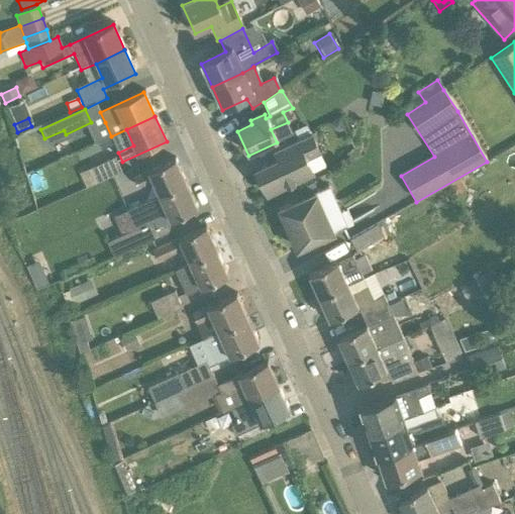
[(343,130),(339,120),(329,124),(331,130),(337,132),(343,130)]
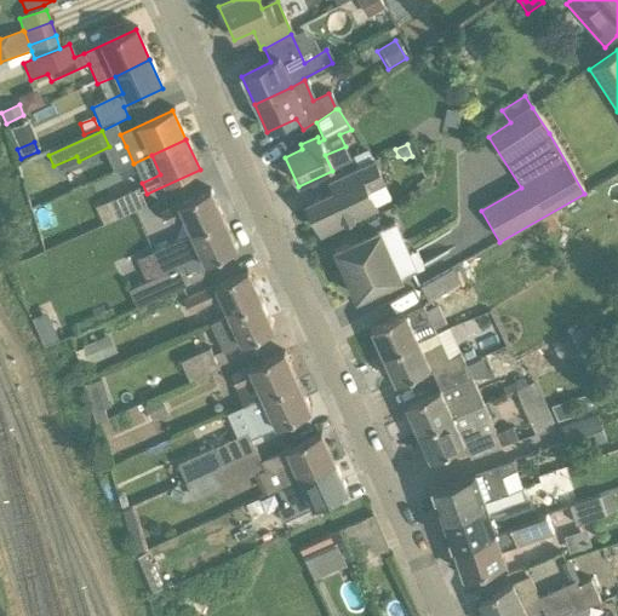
[(367,151),(353,159),(358,170),(372,162),(367,151)]
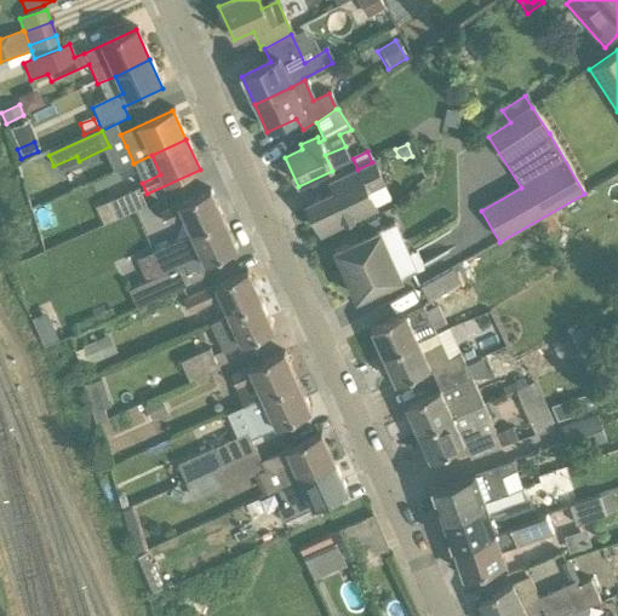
[(328,183),(333,194),(307,206),(321,235),(375,209),(366,193),(382,185),(372,162),(358,170),(328,183)]
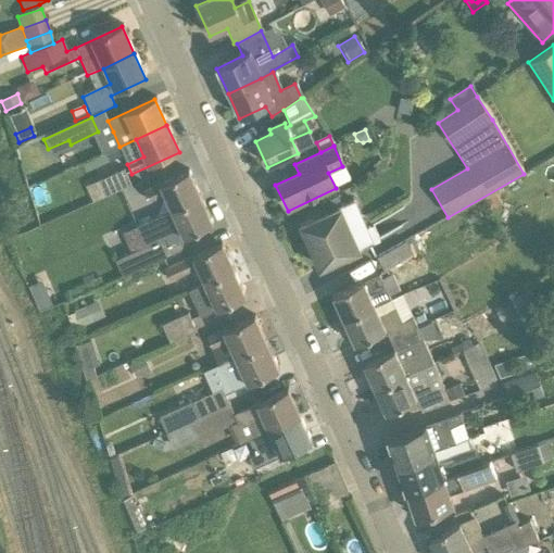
[(129,187),(123,170),(96,181),(97,184),(103,198),(129,187)]
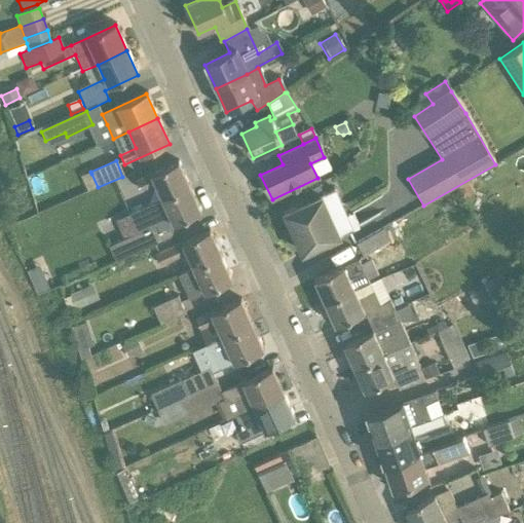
[(155,186),(162,200),(189,188),(178,162),(136,182),(141,192),(155,186)]
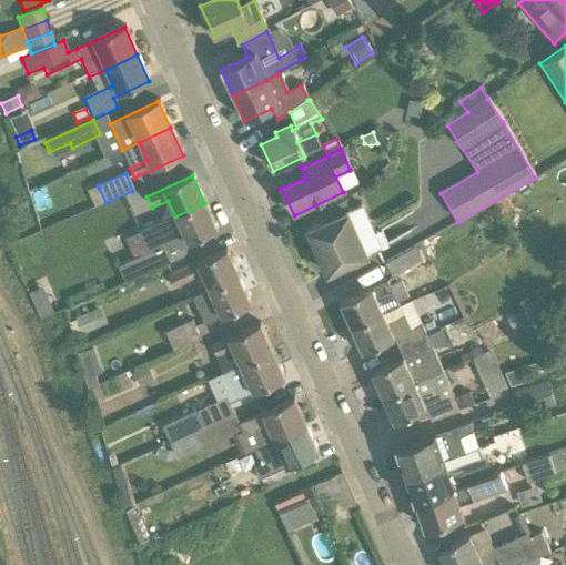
[(105,202),(99,188),(88,193),(94,208),(105,202)]
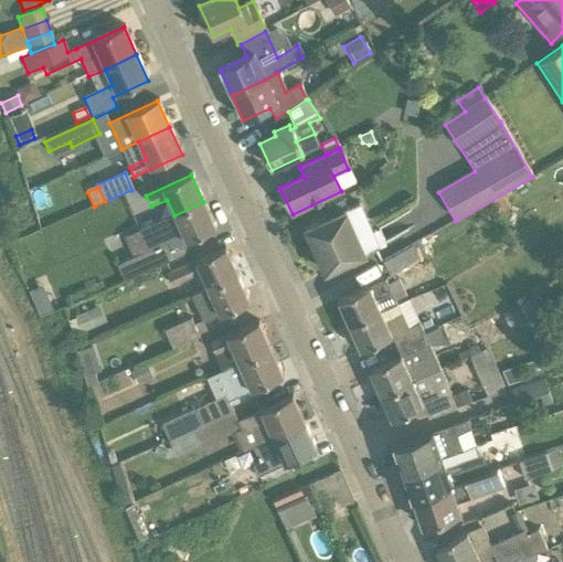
[(501,194),(489,201),(497,215),(509,209),(501,194)]
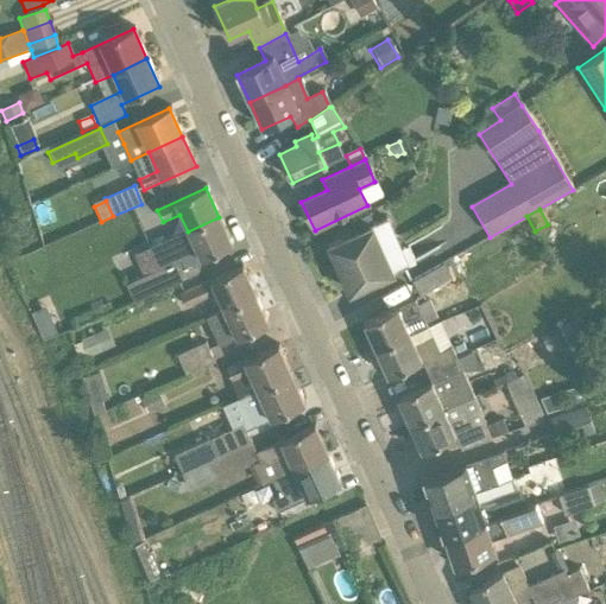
[(188,279),(183,268),(232,246),(219,217),(188,231),(195,247),(176,255),(178,261),(125,286),(133,304),(188,279)]
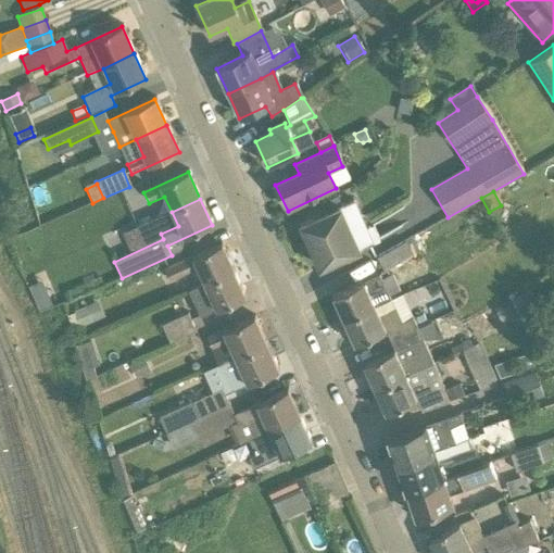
[(300,226),(319,269),(359,252),(373,244),(353,202),(339,209),(300,226)]
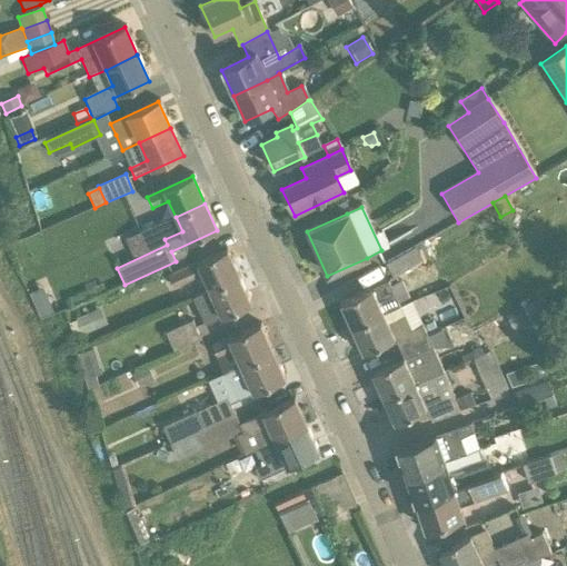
[(420,245),(381,266),(390,281),(421,262),(428,258),(420,245)]
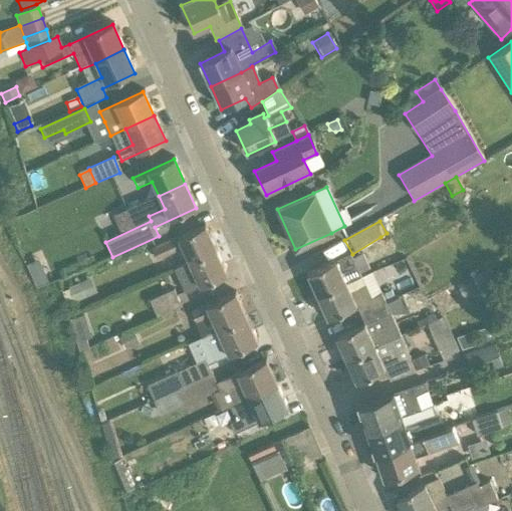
[(152,250),(156,261),(183,249),(189,263),(215,251),(204,226),(152,250)]
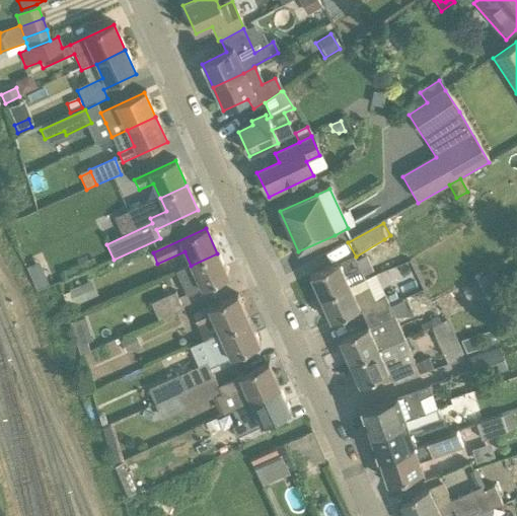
[(176,272),(183,287),(188,297),(228,278),(217,253),(191,266),(176,272)]
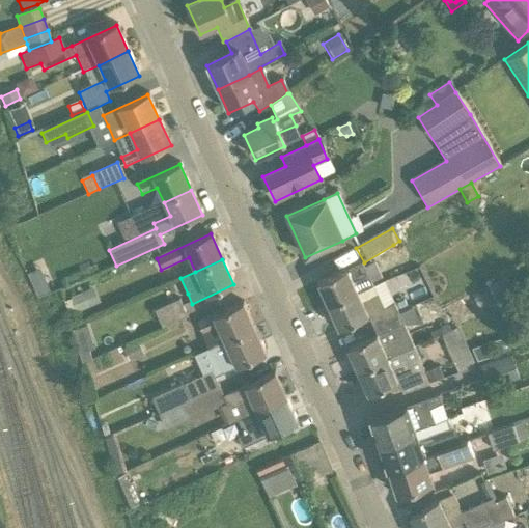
[(366,272),(362,264),(317,283),(328,307),(358,295),(351,279),(366,272)]
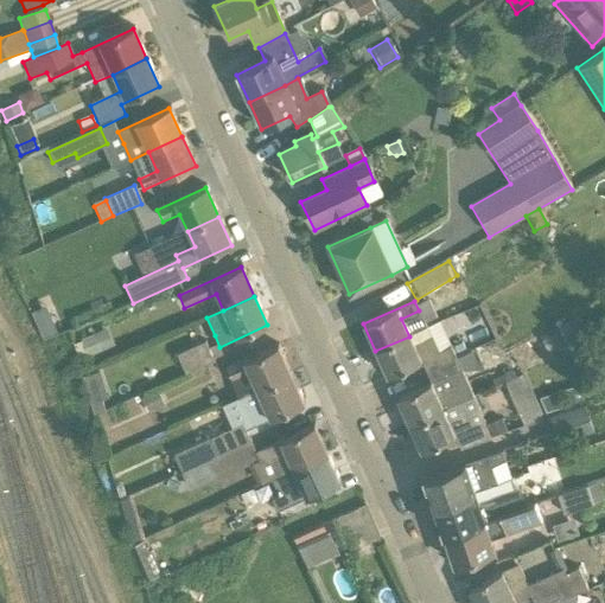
[(52,321),(38,328),(43,340),(58,334),(52,321)]
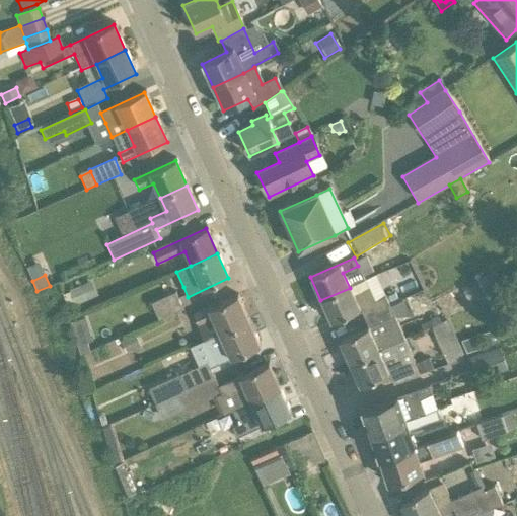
[(359,310),(363,319),(389,307),(375,277),(350,288),(320,300),(330,322),(359,310)]
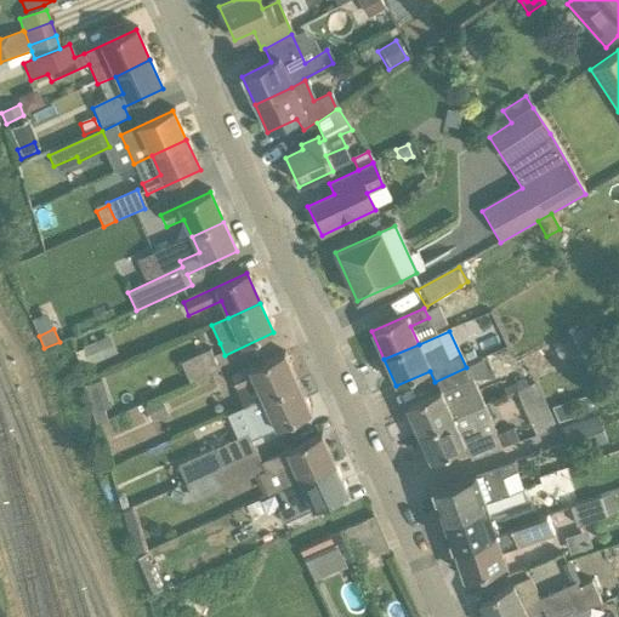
[(550,346),(563,372),(580,364),(568,338),(550,346)]
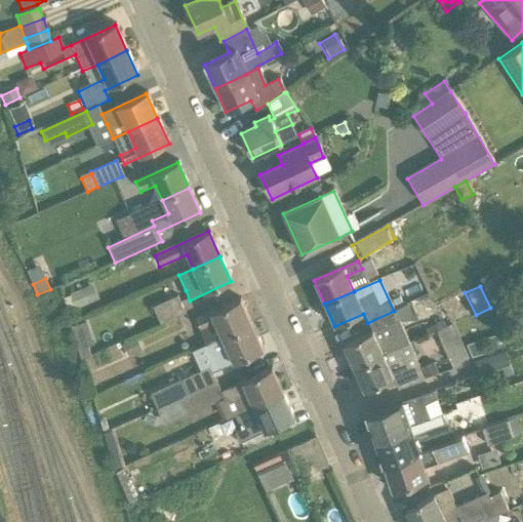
[(80,290),(69,295),(76,311),(87,306),(80,290)]
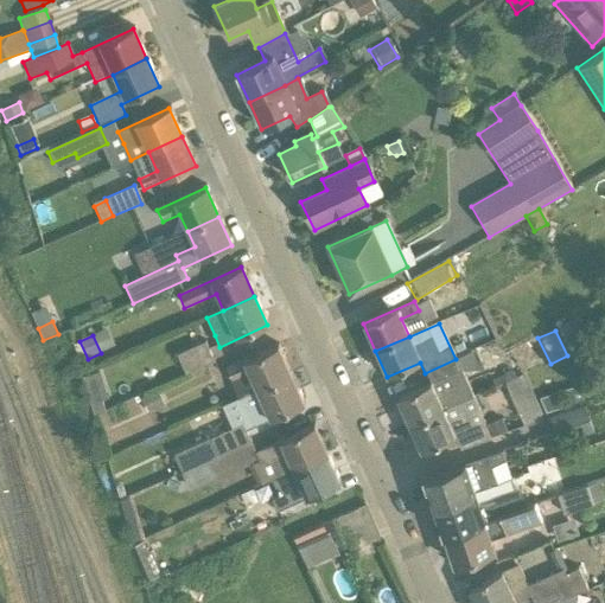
[(212,363),(203,342),(174,355),(184,376),(212,363)]
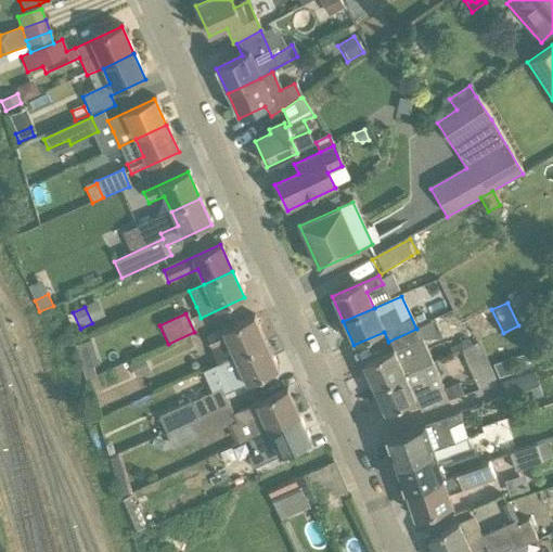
[(543,330),(536,313),(519,321),(527,337),(543,330)]
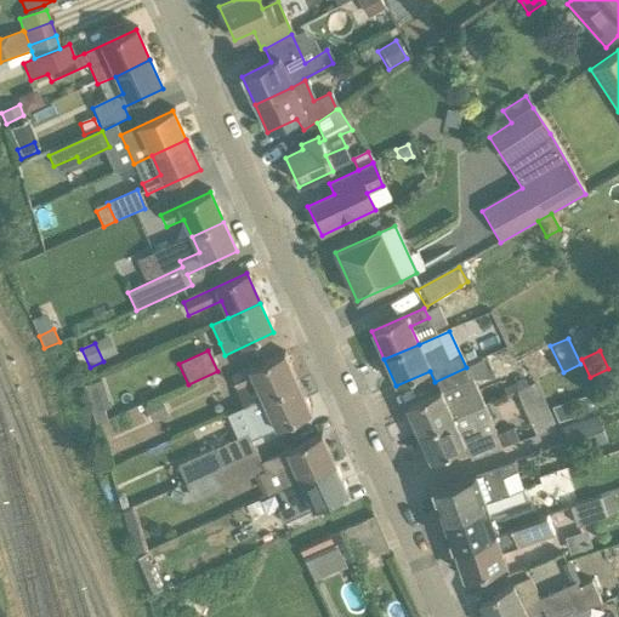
[(231,378),(244,410),(297,386),(284,355),(231,378)]
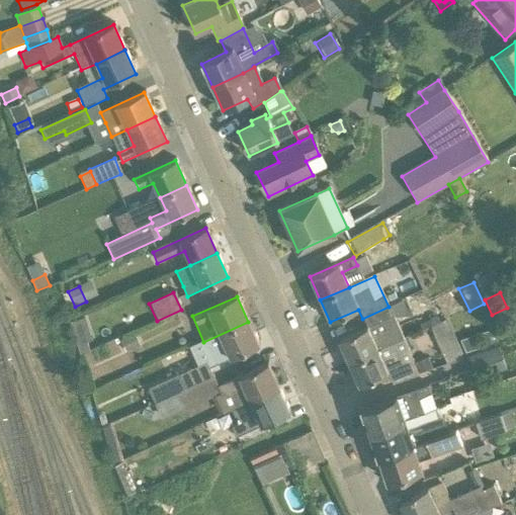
[(362,319),(366,328),(338,340),(348,363),(377,350),(403,339),(389,307),(362,319)]
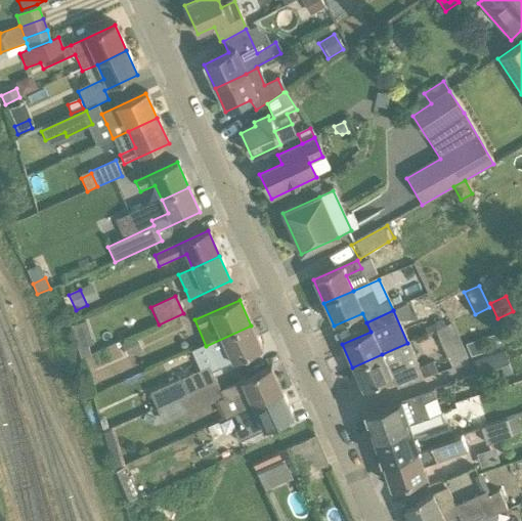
[(434,326),(424,330),(426,335),(443,328),(442,322),(439,321),(434,323),(434,326)]
